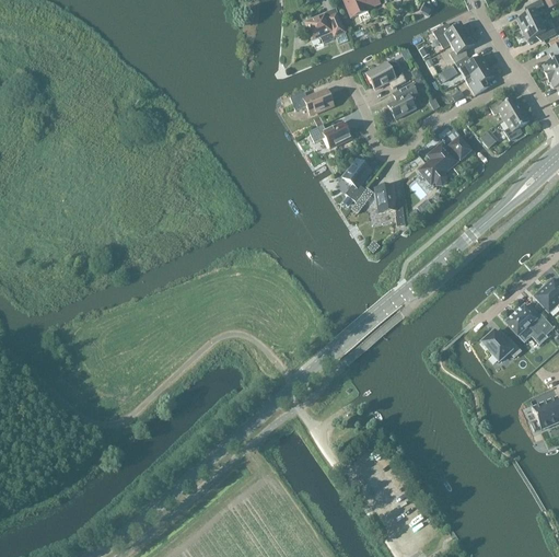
[(344,0),(351,16),(368,10),(367,8),(380,2),(379,0),(344,0)]
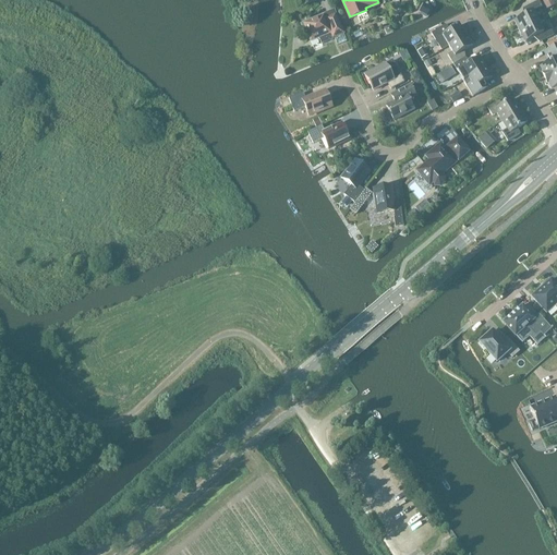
[(520,28),(540,19),(536,12),(543,10),(541,5),(543,4),(541,0),(535,0),(523,5),(527,12),(515,17),(520,28)]
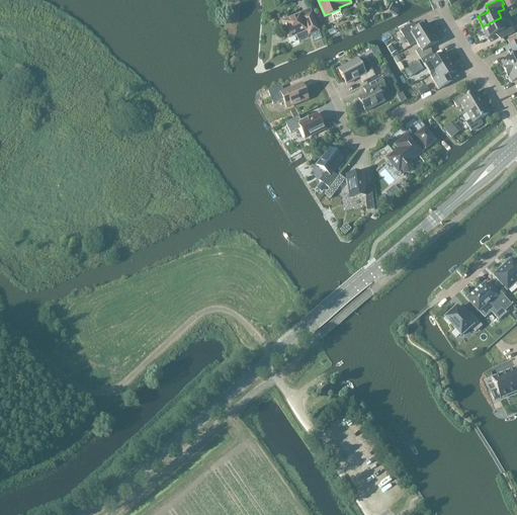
[(288,17),(282,19),(289,35),(296,32),(298,38),(320,29),(315,18),(306,22),(303,13),(291,18),(288,17)]
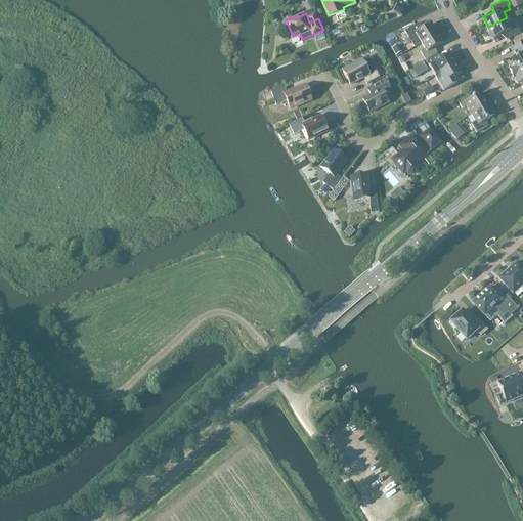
[(507,17),(488,27),(493,37),(505,32),(508,37),(520,31),(518,25),(516,26),(514,22),(510,24),(507,17)]
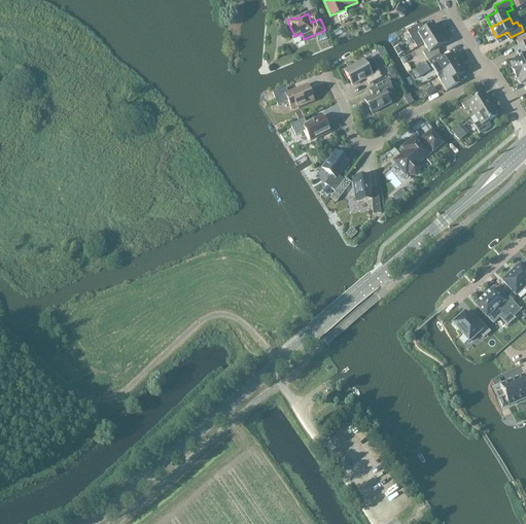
[(417,44),(424,40),(441,30),(434,21),(425,26),(421,20),(408,29),(412,35),(417,44)]
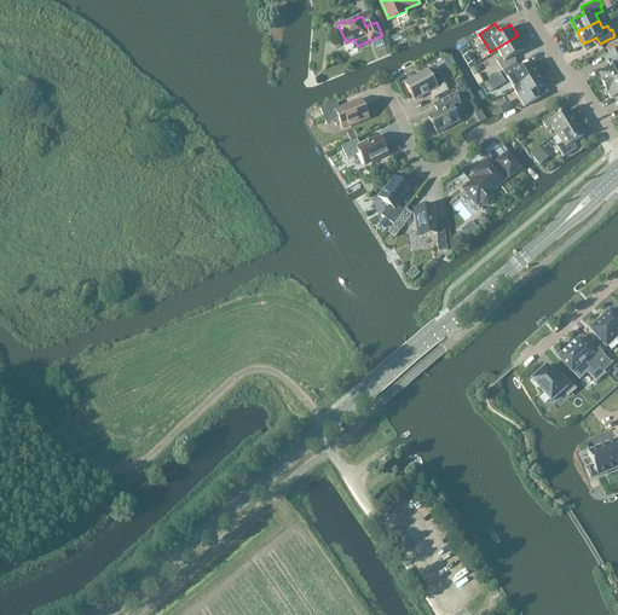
[(518,35),(498,47),(503,54),(497,58),(504,69),(518,59),(514,53),(524,46),(518,35)]
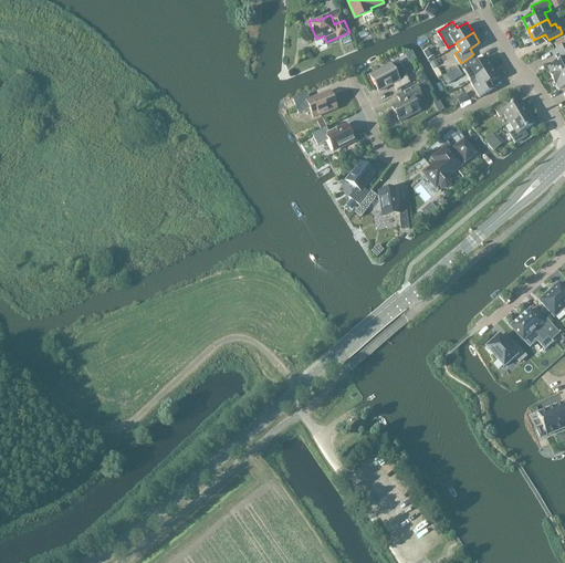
[(553,76),(564,71),(564,45),(557,49),(561,56),(548,62),(552,70),(551,70),(553,76)]
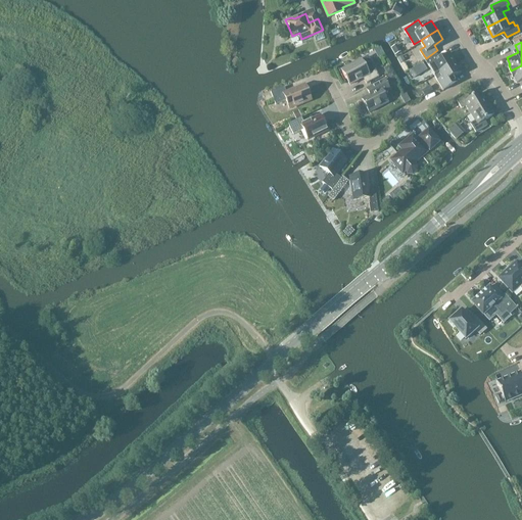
[(456,60),(451,51),(429,63),(435,74),(439,71),(456,60)]
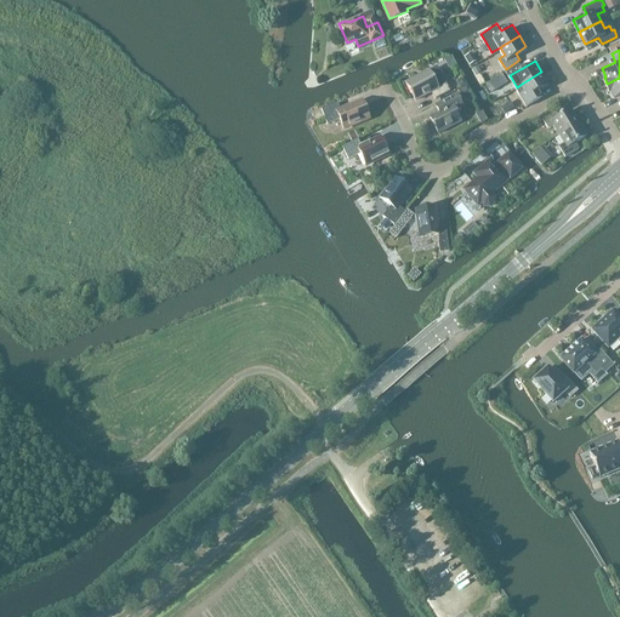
[(447,81),(439,85),(430,68),(408,81),(416,98),(432,90),(436,96),(451,87),(447,81)]
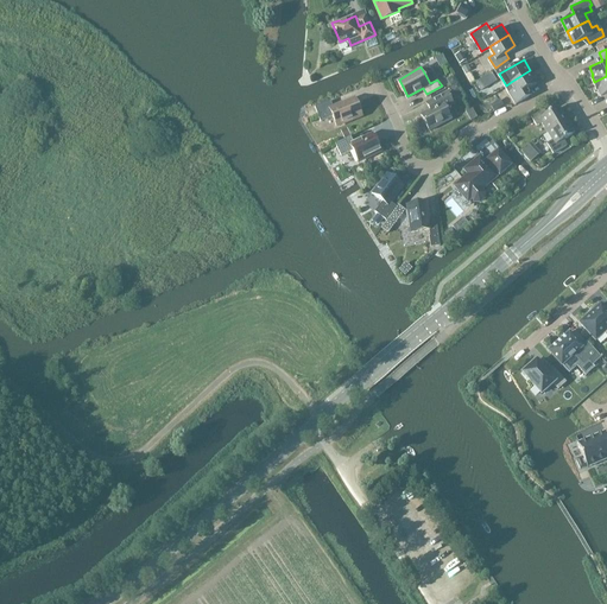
[(511,82),(514,88),(510,91),(516,102),(529,95),(525,89),(537,81),(530,70),(511,82)]
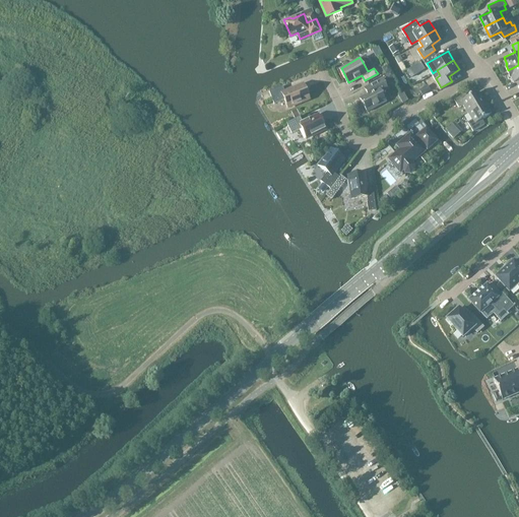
[(518,65),(508,70),(511,76),(512,76),(514,80),(518,78),(518,65)]
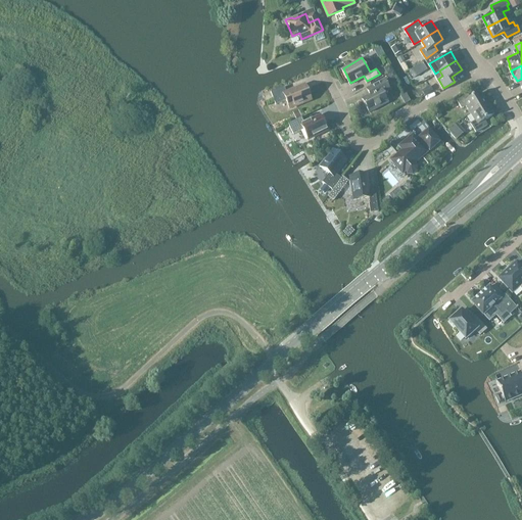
[(370,110),(389,100),(384,90),(390,87),(385,77),(373,84),(366,88),(369,93),(363,97),(370,110)]
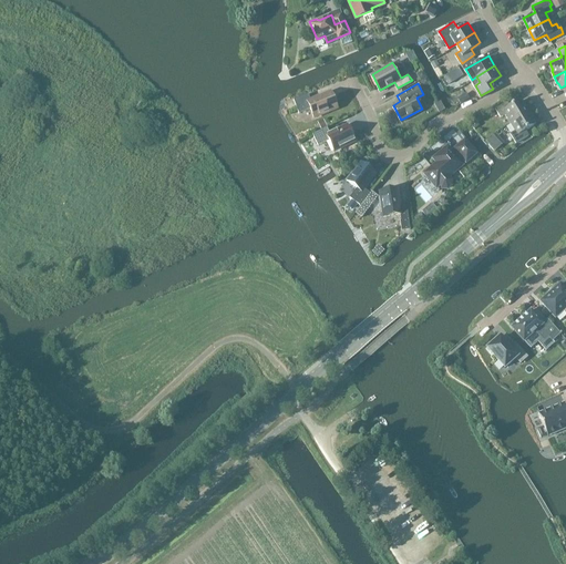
[(315,114),(338,105),(331,90),(312,98),(309,91),(294,98),(299,112),(311,106),(315,114)]
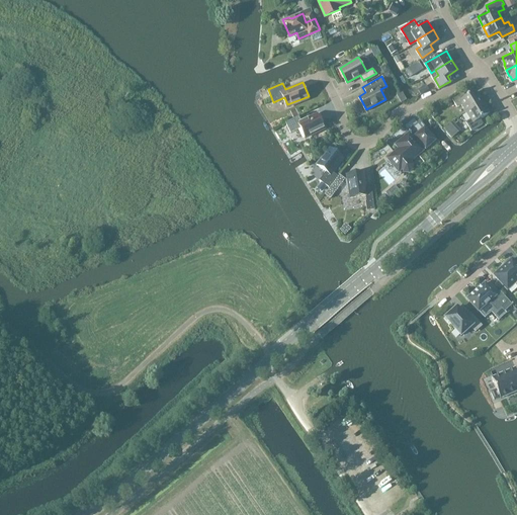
[(462,103),(466,110),(484,100),(477,89),(466,95),(464,91),(453,97),(457,104),(462,103)]
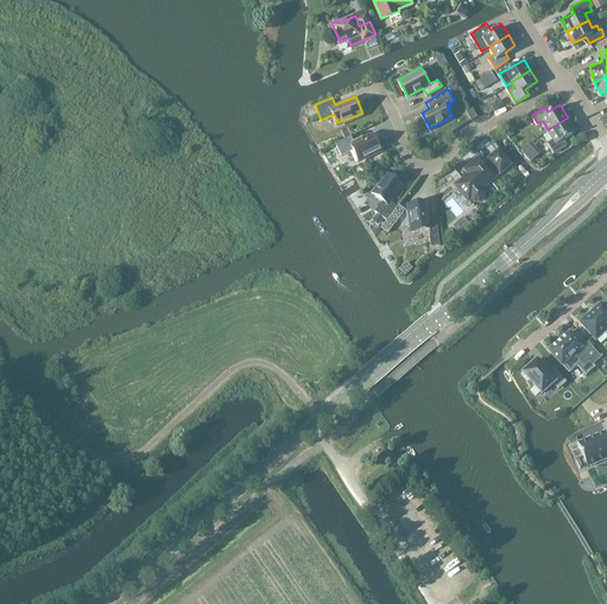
[(568,118),(548,129),(554,138),(549,142),(554,151),(567,142),(564,138),(575,131),(568,118)]
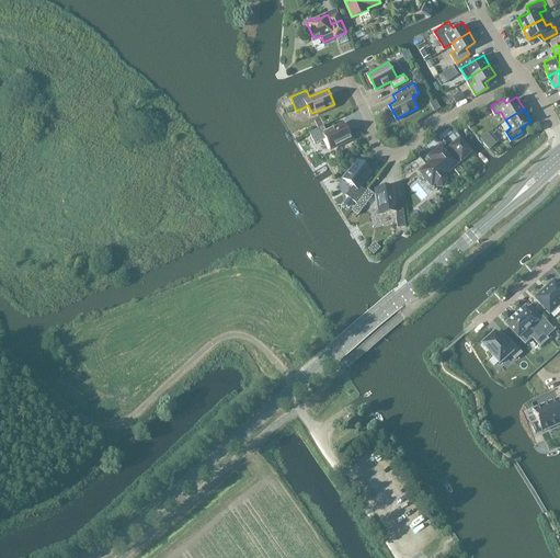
[(331,146),(351,137),(344,123),(328,131),(324,123),(309,131),(315,143),(327,137),(331,146)]
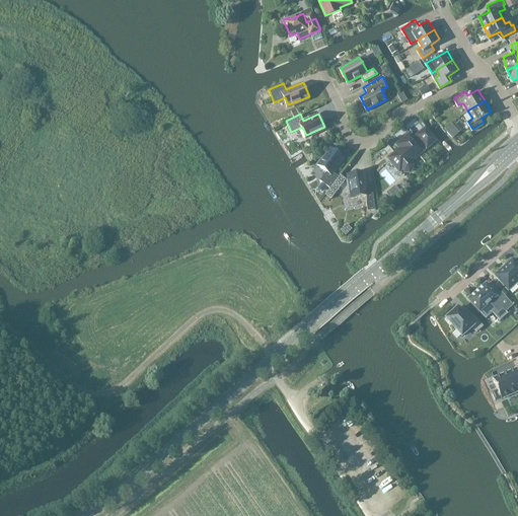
[(454,122),(446,129),(454,137),(462,130),(454,122)]
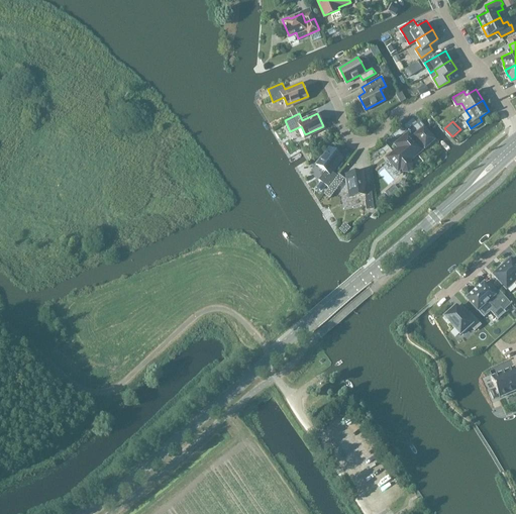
[(414,161),(411,158),(434,137),(424,126),(415,134),(415,135),(414,136),(410,130),(395,143),(398,146),(388,156),(399,169),(401,168),(403,170),(409,171),(413,168),(414,161)]
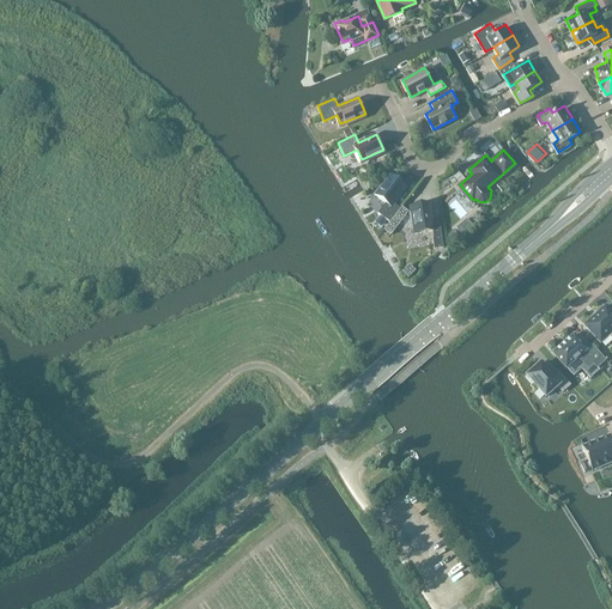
[(389,219),(400,205),(394,200),(406,184),(392,174),(377,194),(386,200),(379,211),(389,219)]
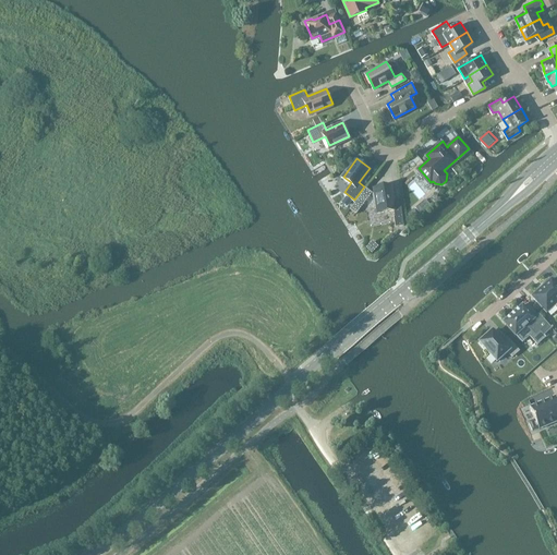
[(377,212),(394,209),(396,225),(404,224),(401,197),(394,198),(391,184),(375,186),(376,191),(375,191),(377,206),(376,206),(377,212)]
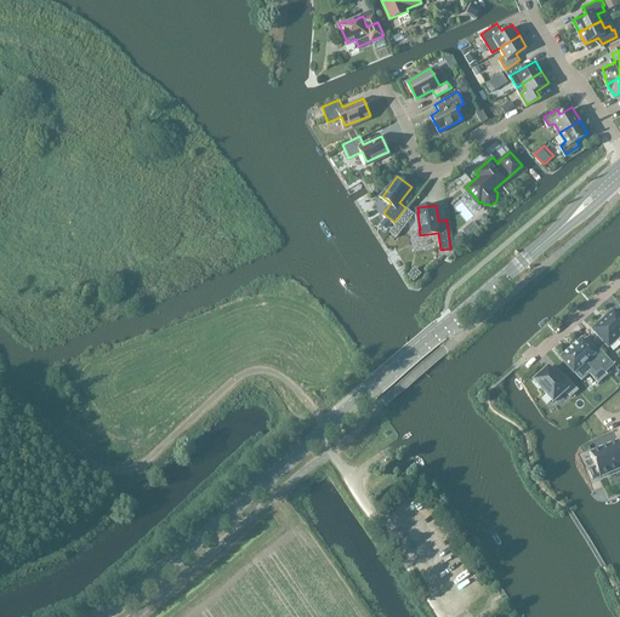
[(390,230),(397,235),(414,212),(408,207),(390,230)]
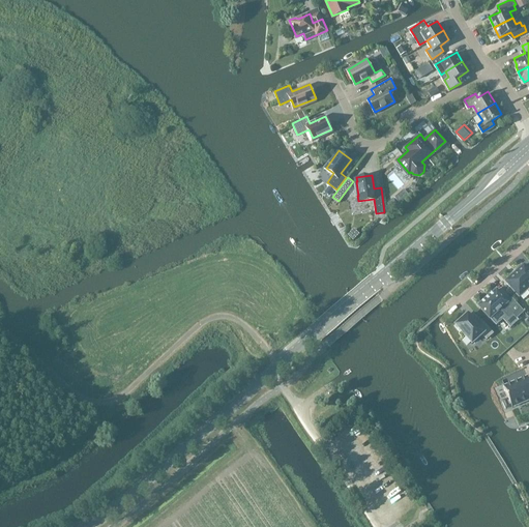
[(399,194),(409,187),(407,183),(395,189),(399,194)]
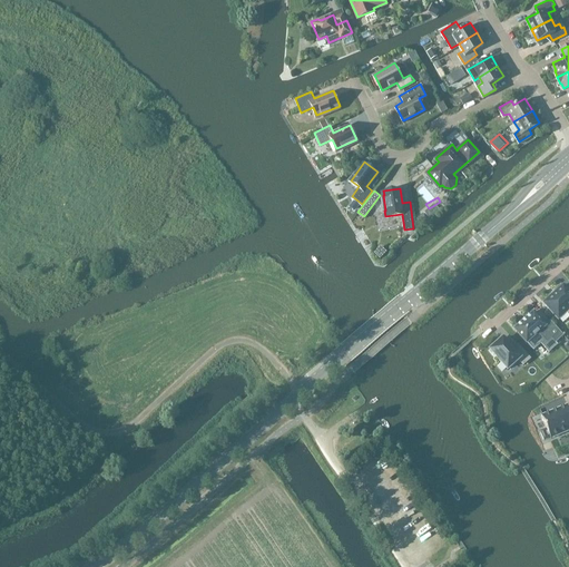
[(374,251),(381,256),(386,250),(381,244),(374,251)]
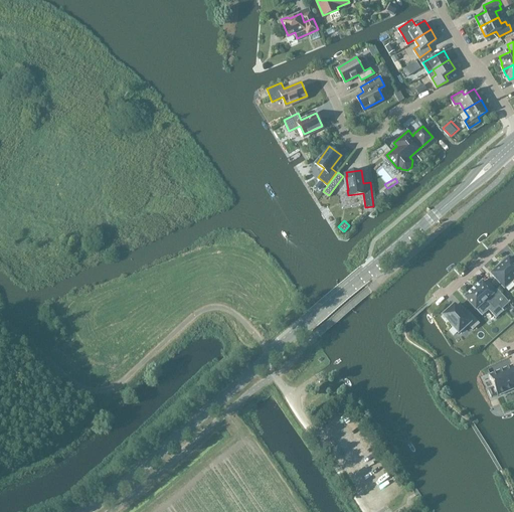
[(513,260),(509,254),(491,271),(505,286),(513,278),(513,260)]
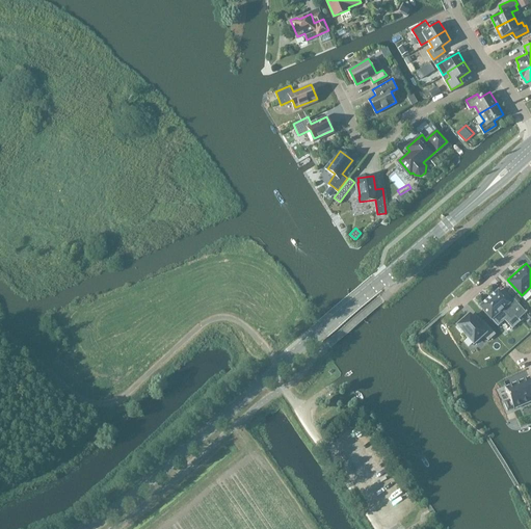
[(510,301),(499,288),(480,305),(492,318),(503,308),(506,311),(509,308),(519,317),(527,311),(516,299),(512,305),(510,301)]
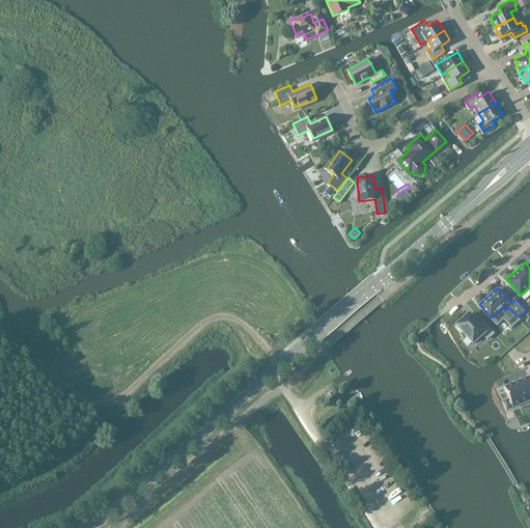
[(462,320),(457,324),(473,341),(483,333),(487,337),(495,332),(483,318),(478,324),(469,313),(468,314),(467,313),(461,318),(462,320)]
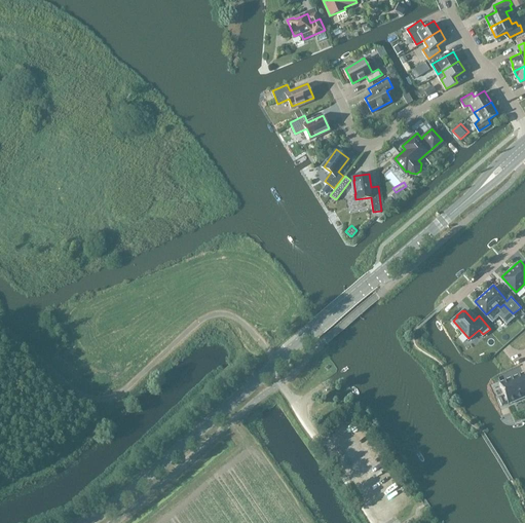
[(499,381),(509,403),(524,395),(524,371),(499,381)]
